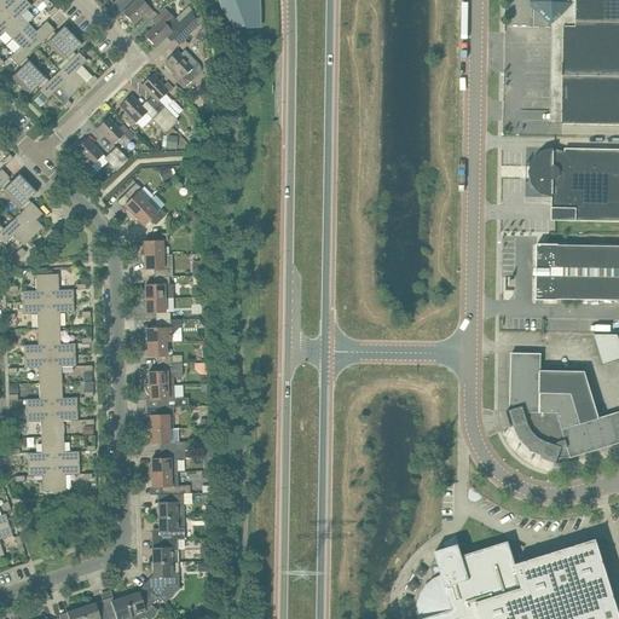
[(0,0),(0,10),(5,16),(19,0),(0,0)]
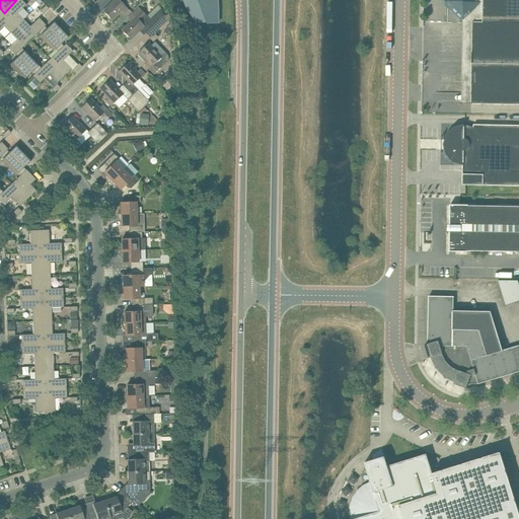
[(17,13),(26,5),(21,0),(16,0),(4,13),(16,26),(23,19),(17,13)]
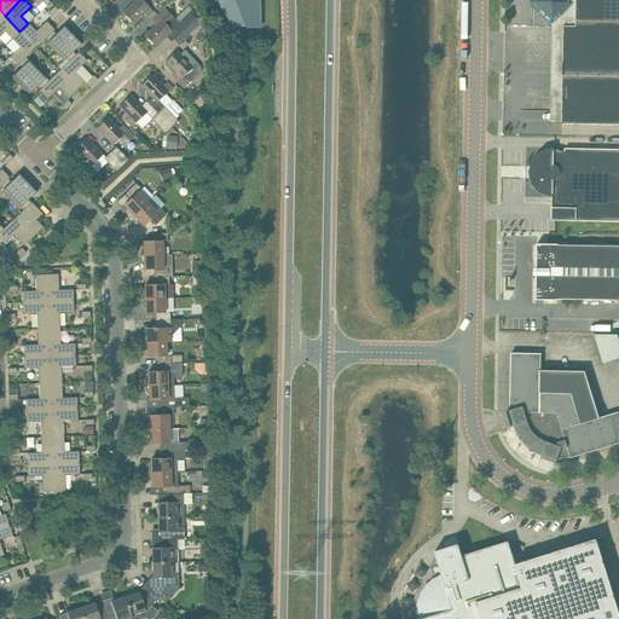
[(144,13),(148,18),(154,12),(142,0),(136,0),(122,13),(133,24),(144,13)]
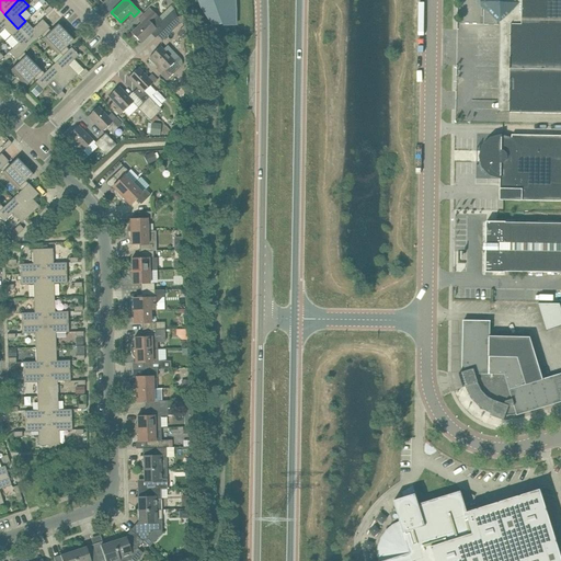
[(196,0),(199,8),(210,25),(221,24),(221,25),(235,25),(235,11),(233,0),(196,0)]
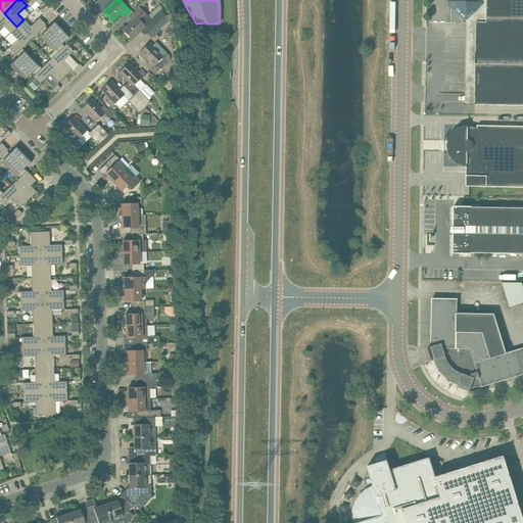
[(522,0),(448,0),(448,5),(453,9),(453,22),(464,22),(464,21),(466,24),(472,17),(476,22),(475,64),(475,105),(522,105),(522,0)]
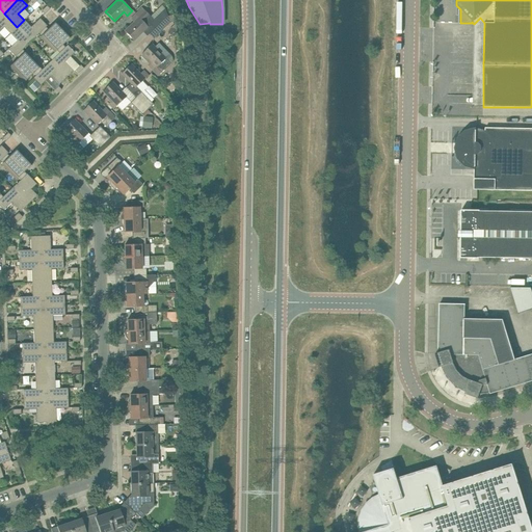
[(47,5),(42,10),(45,14),(50,8),(47,5)]
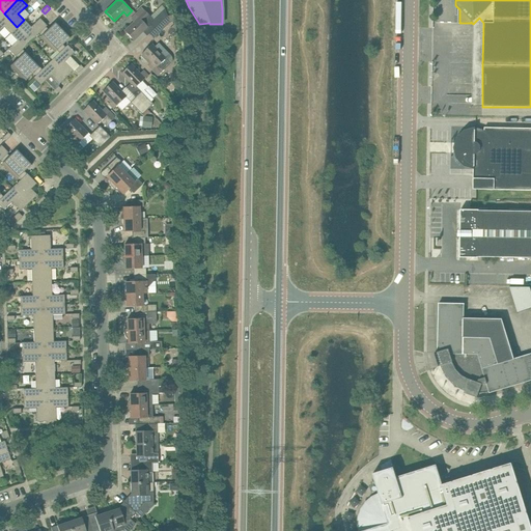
[(134,22),(123,31),(133,40),(143,31),(146,35),(148,34),(167,16),(164,8),(152,19),(150,17),(142,7),(131,19),(134,22)]
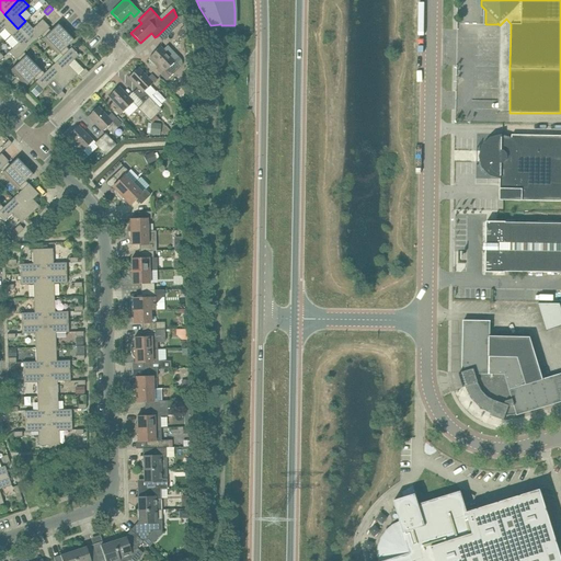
[(11,35),(18,29),(4,14),(0,18),(0,32),(3,29),(11,35)]
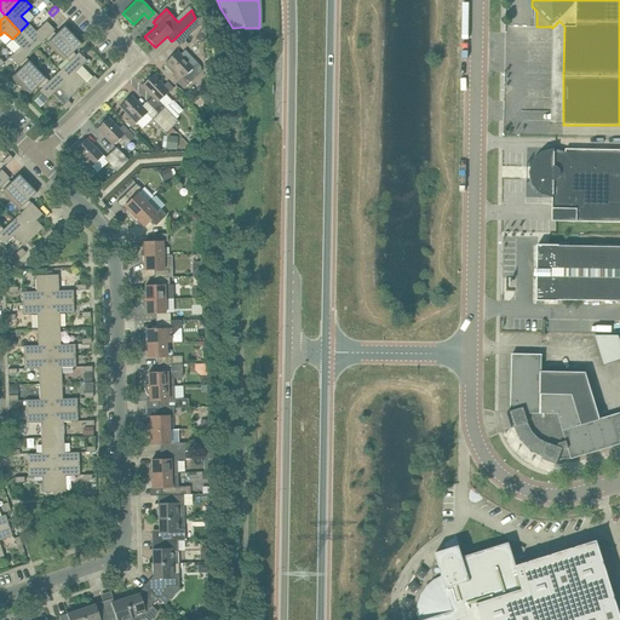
[(178,45),(197,27),(199,26),(195,18),(173,40),(178,45)]
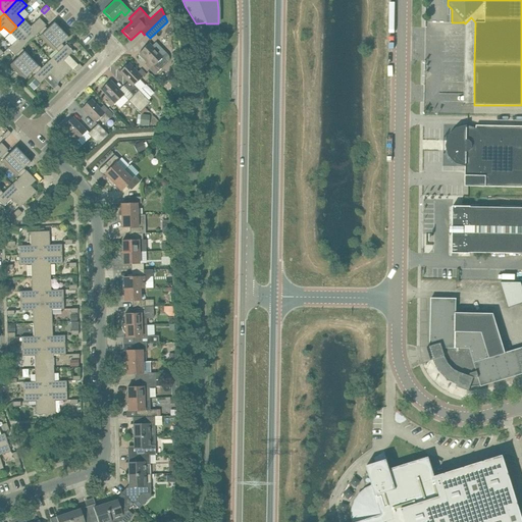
[(39,18),(31,27),(23,19),(16,27),(31,41),(39,33),(45,27),(46,25),(39,18)]
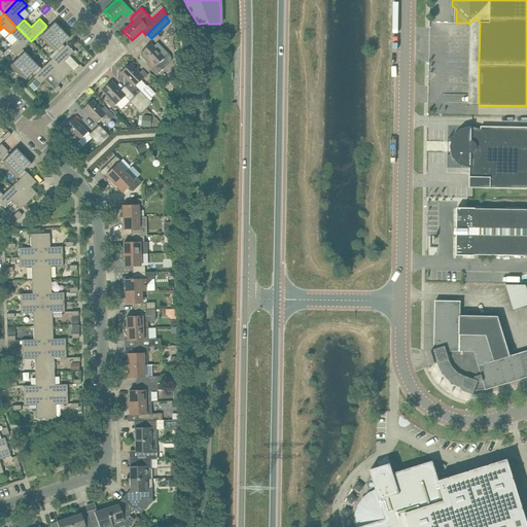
[(57,21),(48,28),(47,29),(45,27),(39,33),(42,35),(40,37),(47,43),(55,51),(57,50),(59,53),(64,47),(65,46),(62,44),(71,36),(64,28),(57,21)]
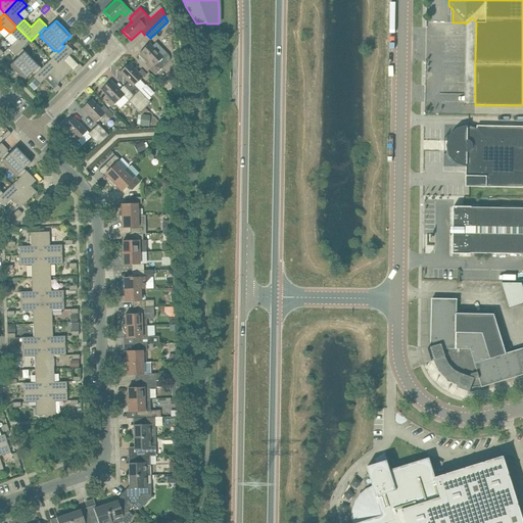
[(16,40),(11,45),(7,48),(14,55),(15,54),(22,47),(31,41),(16,27),(10,33),(16,40)]
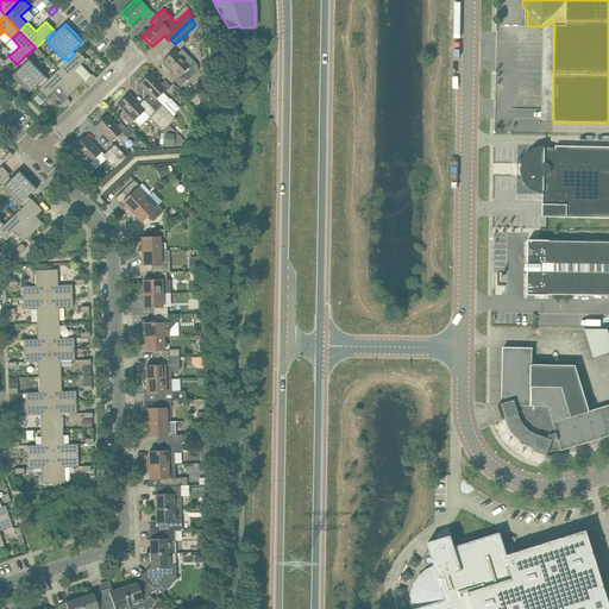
[(170,75),(175,81),(180,87),(184,83),(195,73),(196,74),(198,71),(198,68),(196,64),(182,49),(177,54),(174,50),(162,62),(173,71),(170,75)]
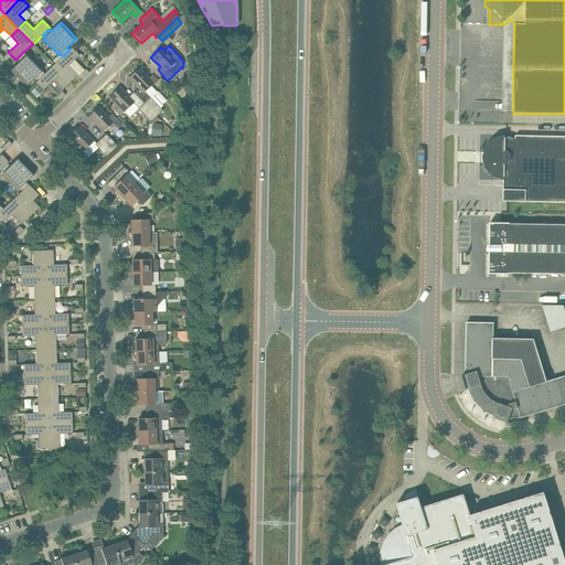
[(70,50),(68,51),(63,56),(53,65),(71,83),(77,75),(68,65),(80,55),(72,48),(70,50)]
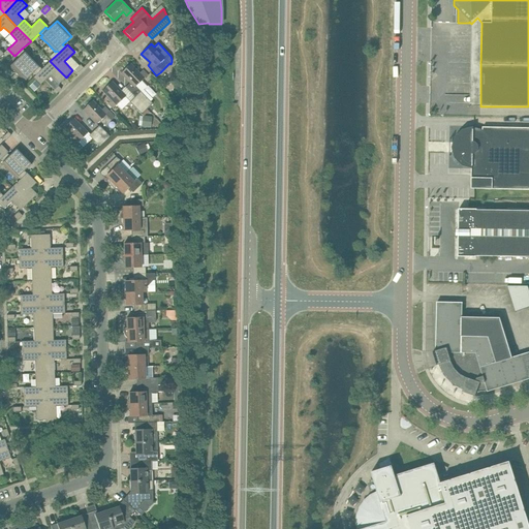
[(41,65),(34,57),(27,50),(25,51),(23,48),(16,55),(19,58),(16,60),(9,66),(17,73),(24,82),(33,72),(35,75),(41,69),(39,67),(41,65)]
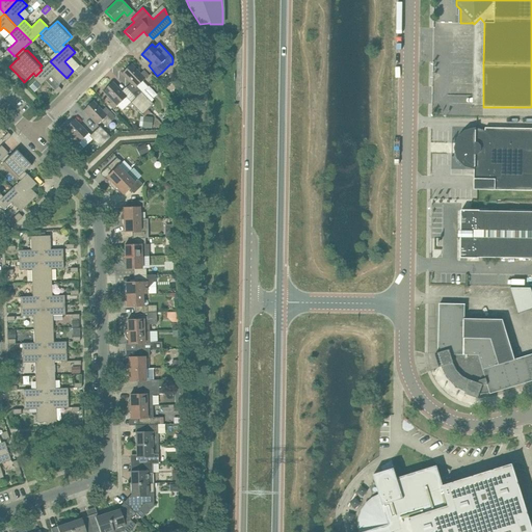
[(67,78),(50,61),(42,70),(35,76),(33,78),(41,85),(50,76),(59,84),(67,78)]
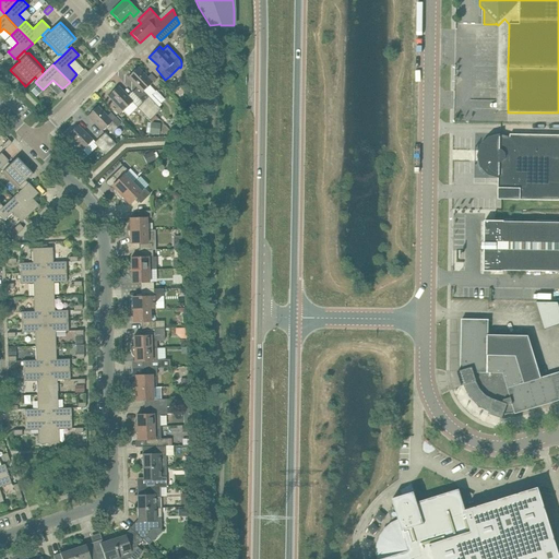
[(87,72),(84,68),(79,73),(82,78),(87,72)]
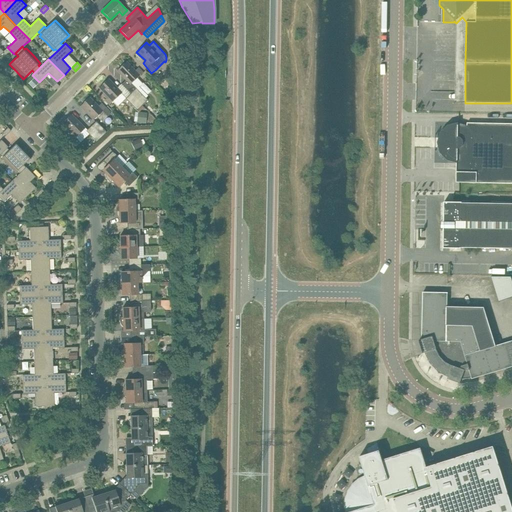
[(117,71),(130,84),(142,73),(138,68),(135,71),(126,62),(117,71)]
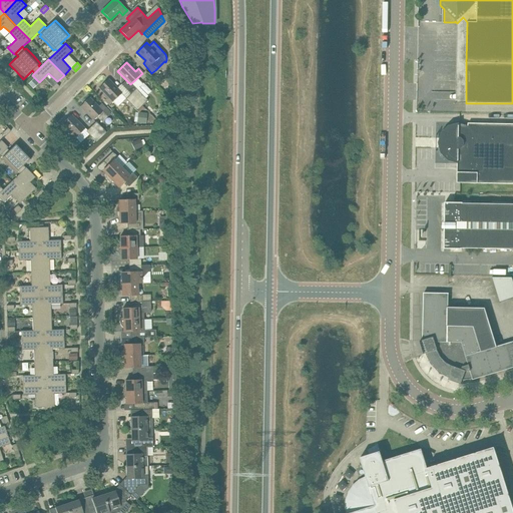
[(34,78),(29,83),(33,88),(38,82),(34,78)]
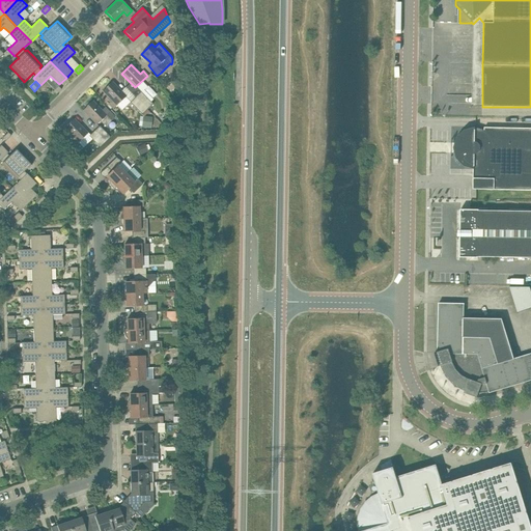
[(113,109),(126,96),(112,82),(103,91),(112,101),(108,104),(113,109)]
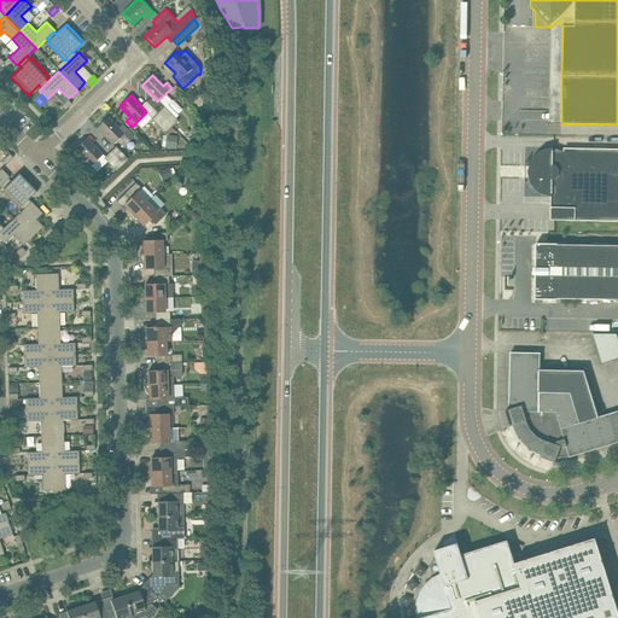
[(71,104),(68,100),(62,106),(65,110),(71,104)]
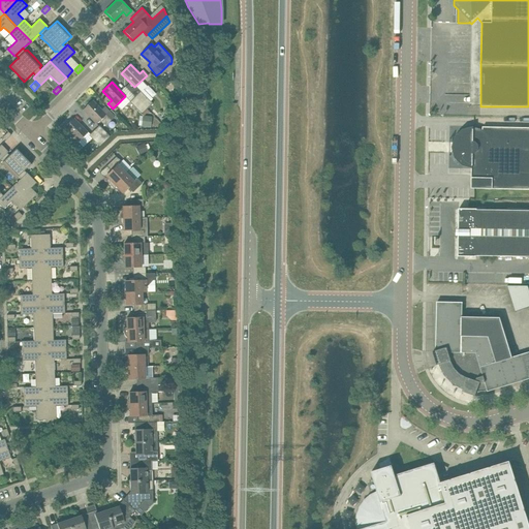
[(141,91),(134,96),(147,109),(152,103),(151,102),(141,91)]
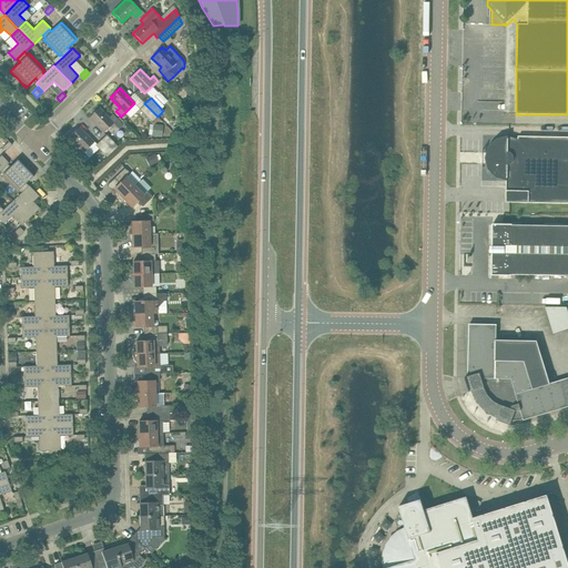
[(158,117),(144,103),(139,109),(152,122),(158,117)]
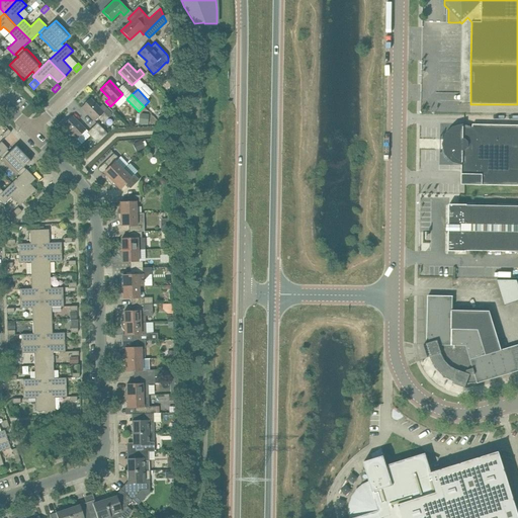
[(90,98),(81,107),(94,121),(98,118),(103,123),(111,114),(106,109),(102,104),(99,107),(90,98)]
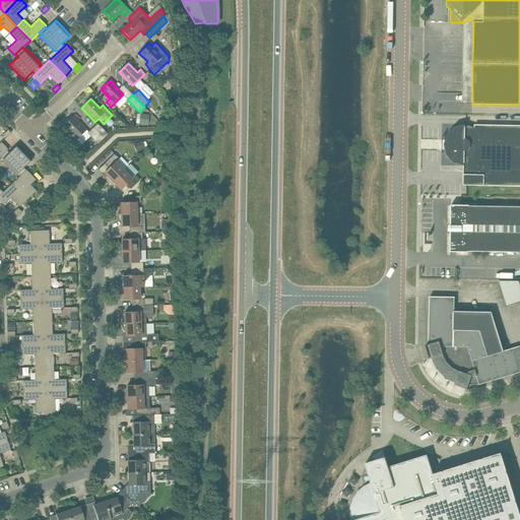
[(63,125),(72,135),(69,137),(73,142),(86,130),(72,117),(63,125)]
